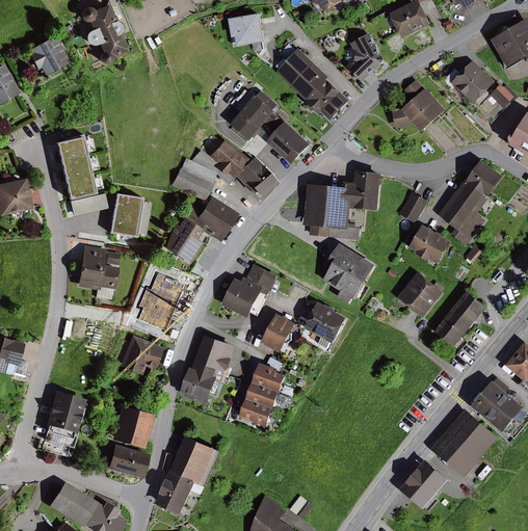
[(311,0),(312,1),(310,2),(314,10),(321,7),(323,11),(343,2),(342,0),(311,0)]
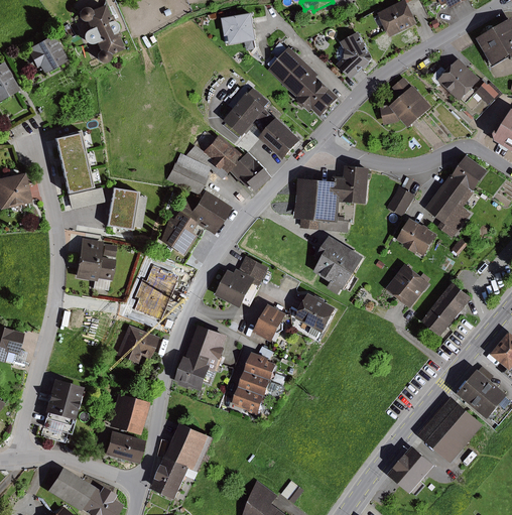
[(417,22),(406,0),(400,0),(376,12),(388,37),(417,22)]
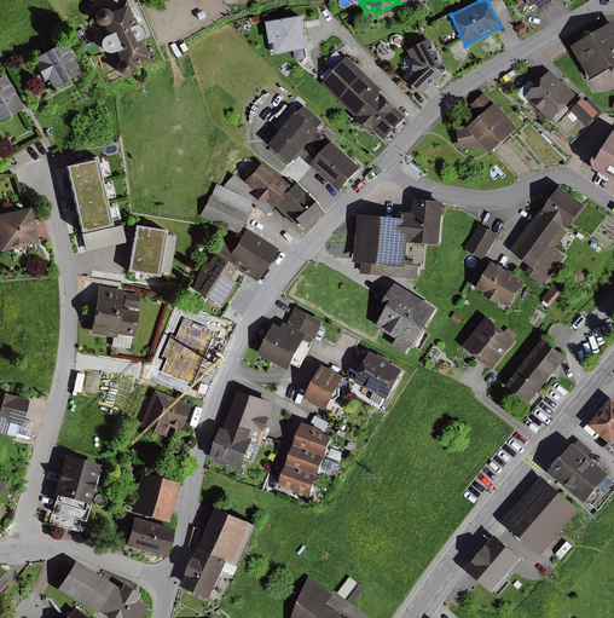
[(523,0),(527,6),(534,3),(539,11),(559,0),(523,0)]
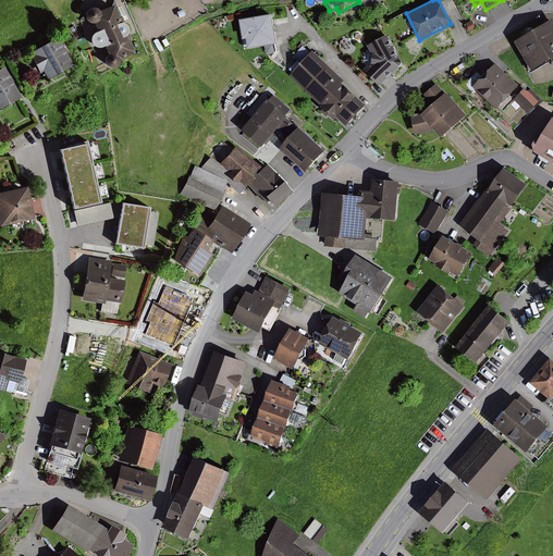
[(119,22),(111,3),(97,10),(95,8),(93,8),(89,7),(87,8),(85,9),(84,11),(83,13),(82,16),(83,19),(85,21),(87,22),(89,23),(91,23),(95,31),(93,32),(90,33),(88,36),(88,38),(88,41),(89,44),(91,46),(94,47),(97,48),(99,47),(101,46),(105,53),(103,56),(102,58),(101,61),(102,63),(105,65),(107,68),(109,68),(112,68),(114,66),(117,64),(118,62),(118,59),(132,52),(124,34),(125,33),(126,29),(126,27),(125,25),(123,24),(121,23),(119,22)]
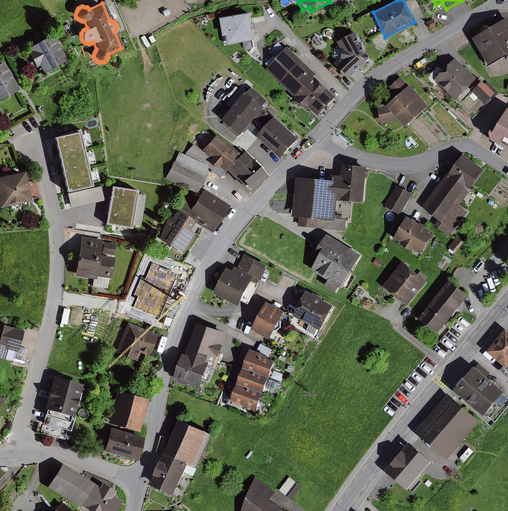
[(255,39),(250,12),(219,17),(222,35),(225,35),(227,44),(255,39)]
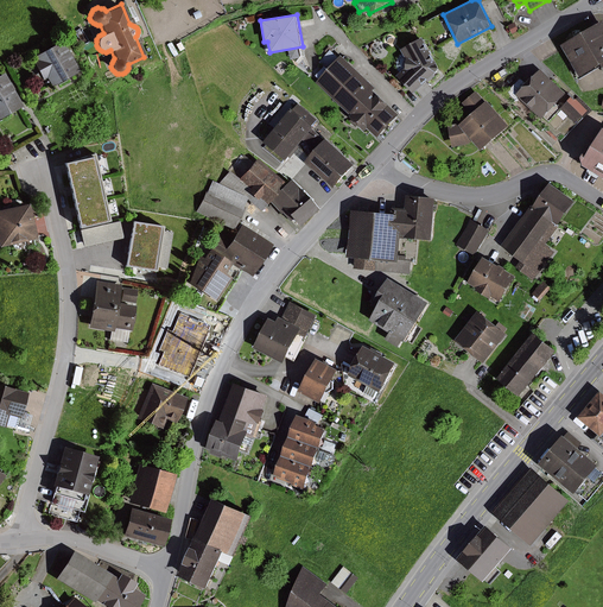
[(602,19),(559,42),(578,75),(602,62),(602,65),(602,19)]
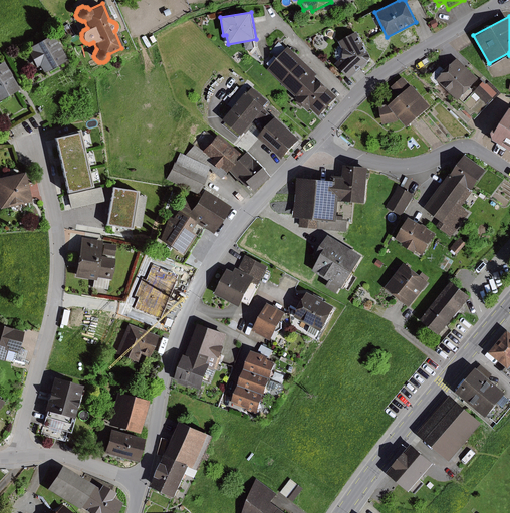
[(433,18),(427,21),(430,28),(436,25),(433,18)]
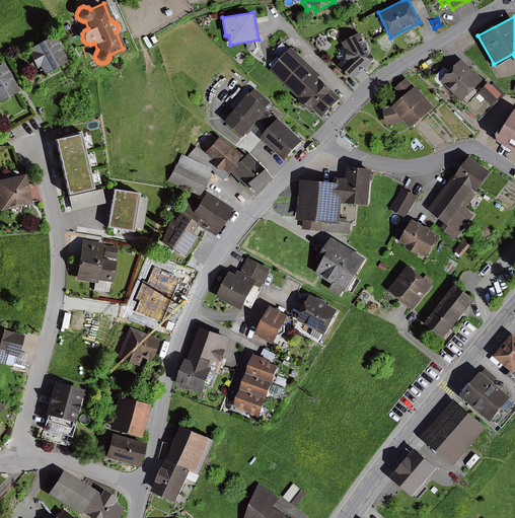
[(374,59),(359,31),(340,42),(342,44),(340,46),(338,48),(337,51),(336,54),(337,57),(338,60),(340,62),(338,64),(352,80),(374,59)]
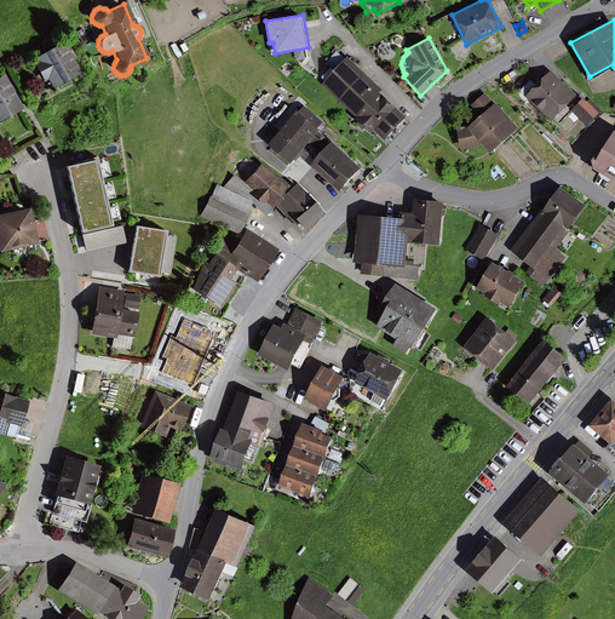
[(78,72),(61,41),(33,57),(36,63),(33,64),(41,80),(45,78),(50,87),(78,72)]
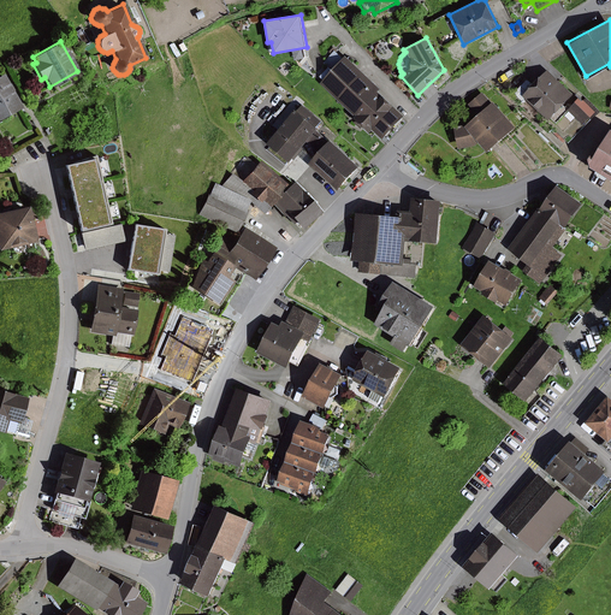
[(340,59),(331,49),(320,61),(326,66),(316,76),(320,80),(318,83),(354,116),(349,120),(357,128),(360,125),(368,134),(372,130),(381,140),(385,137),(386,139),(403,120),(402,119),(403,117),(377,92),(379,88),(343,55),(340,59)]
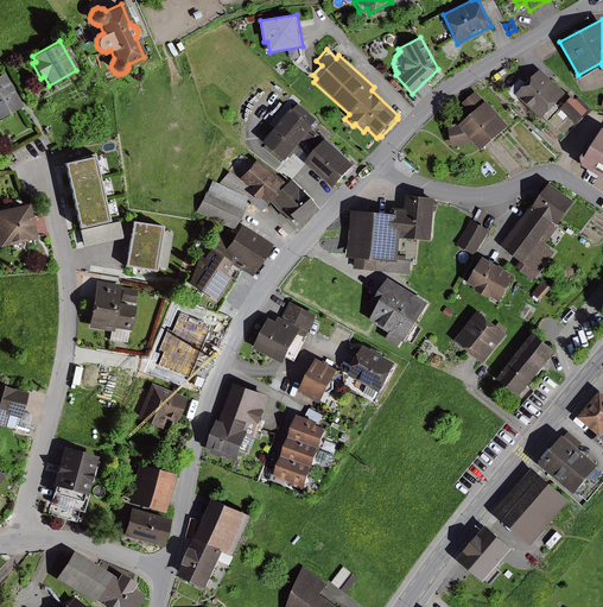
[(564,94),(538,69),(524,83),(518,78),(505,92),(513,99),(516,96),(540,119),(564,94)]
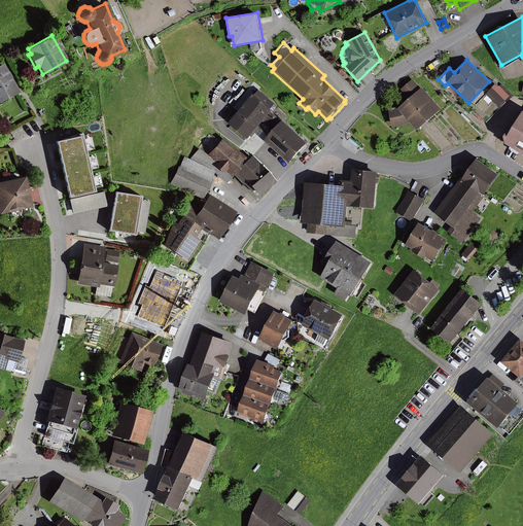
[(0,101),(18,92),(1,63),(0,63),(0,101)]
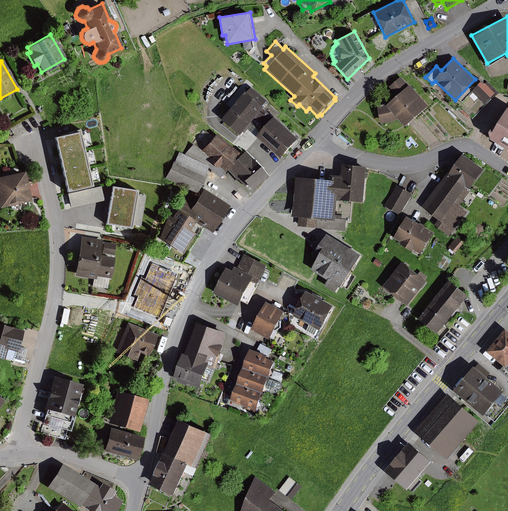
[(428,106),(409,85),(407,86),(399,76),(389,85),(397,95),(387,103),(387,102),(376,105),(380,123),(393,120),(397,117),(405,126),(428,106)]
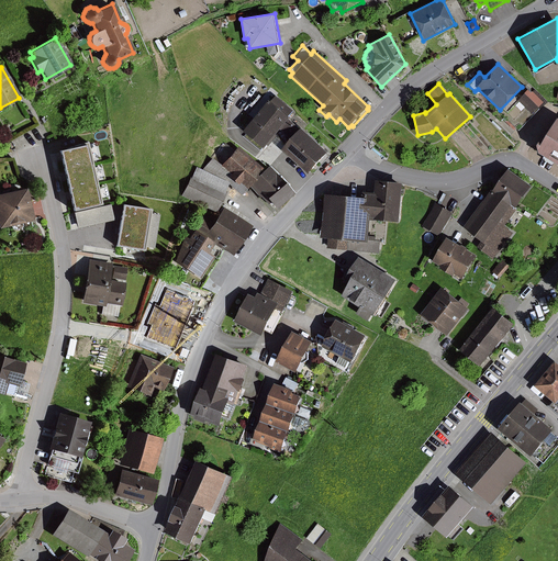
[(529,91),(526,89),(515,100),(531,114),(543,101),(531,90),(529,91)]
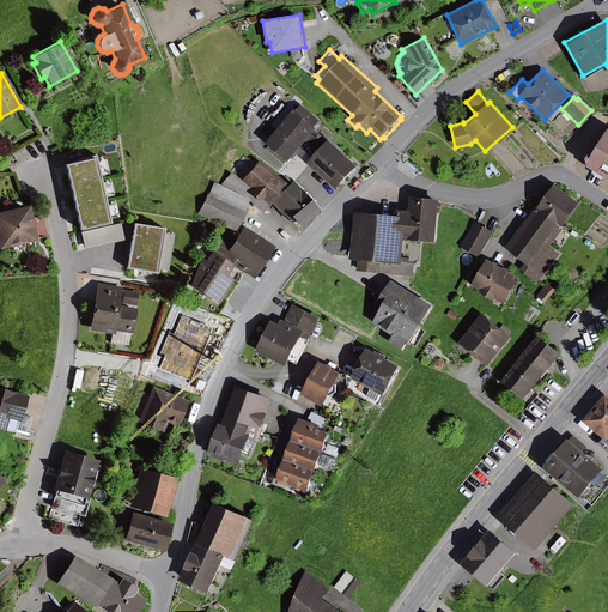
[(293,109),(291,108),(265,143),(289,161),(303,141),(315,152),(324,141),(312,129),(315,127),(314,125),(318,120),(297,104),(293,109)]
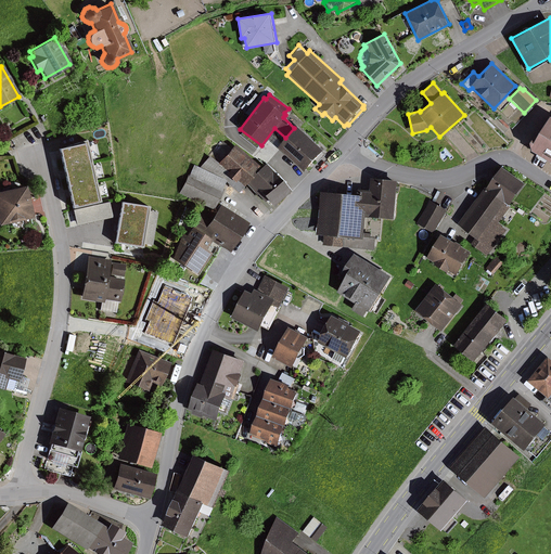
[(550,119),(540,139),(536,140),(533,144),(535,151),(550,159),(550,119)]
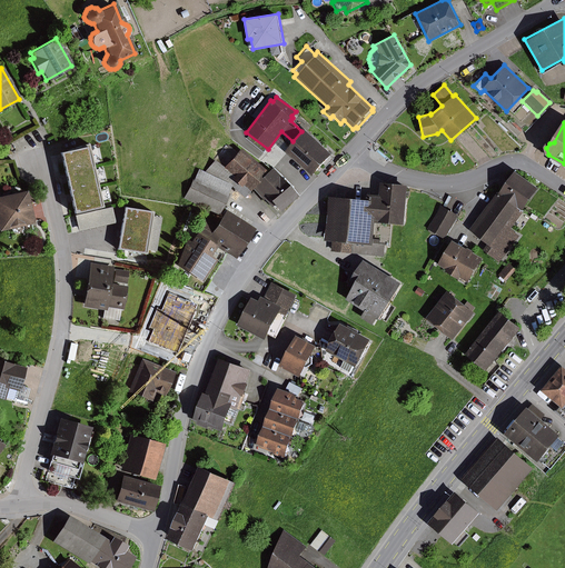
[(304,129),(301,131),(293,141),(285,150),(313,176),(333,153),(304,129)]
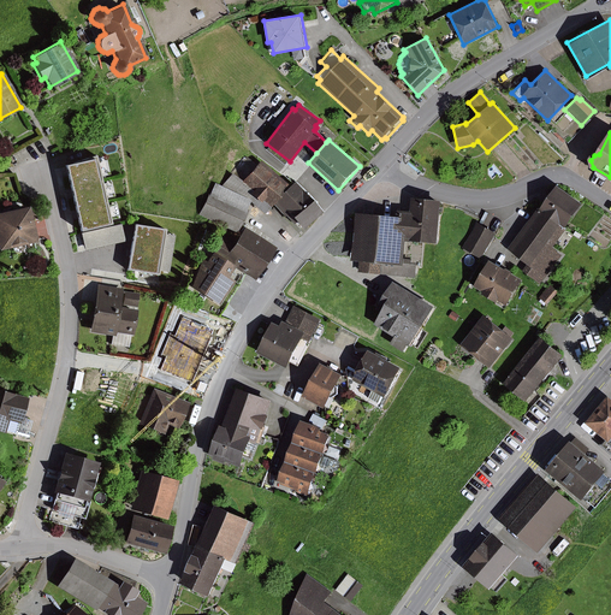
[(95,152),(64,159),(81,230),(111,223),(95,152)]
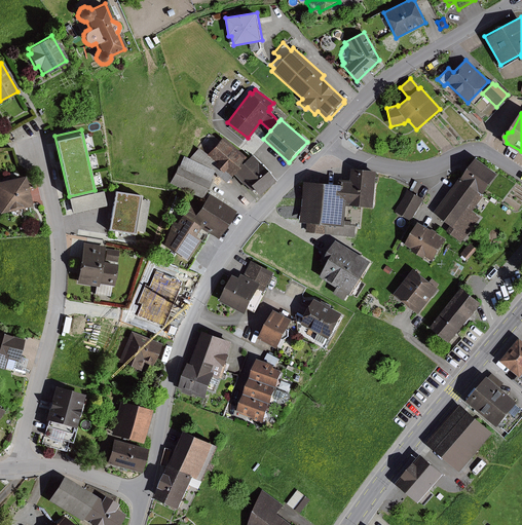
[(185,158),(181,156),(177,165),(175,165),(166,183),(200,198),(209,179),(208,179),(211,172),(221,180),(227,174),(245,158),(220,137),(204,155),(195,147),(185,158)]
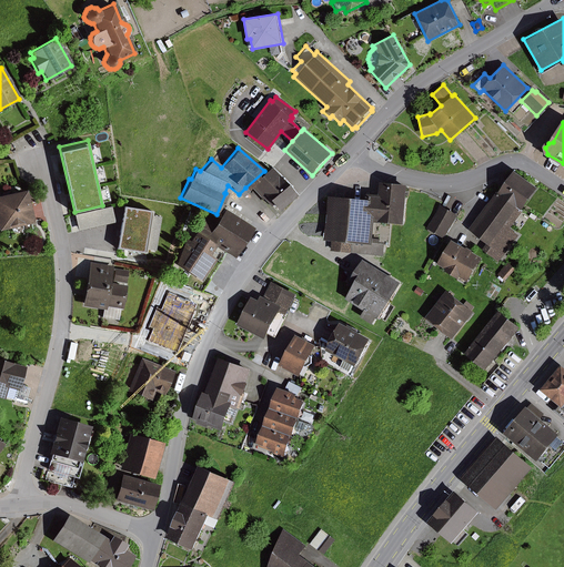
[(264,171),(245,188),(260,203),(261,202),(268,210),(271,208),(277,214),(299,195),(275,170),(274,171),(270,165),(264,171)]
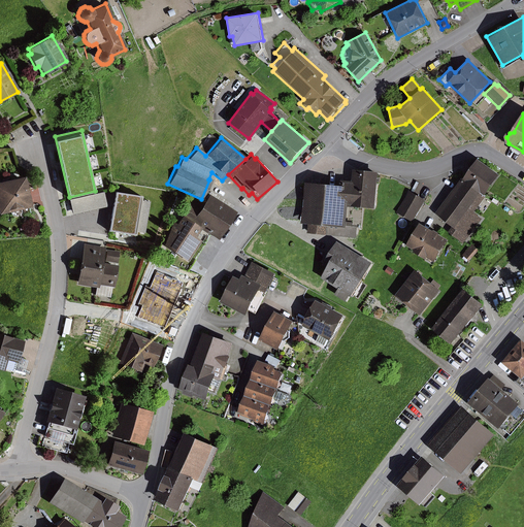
[(499,174),(477,159),(462,178),(460,176),(433,213),(450,226),(446,232),(461,242),(480,218),(471,211),(499,174)]
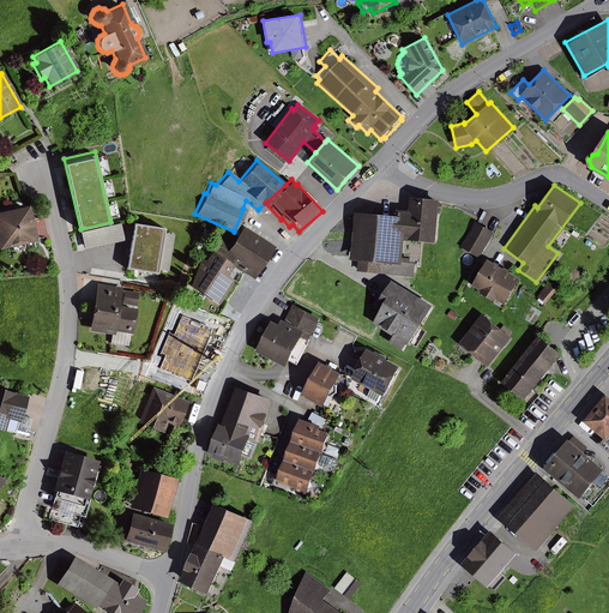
[(409,197),(408,210),(393,209),(393,216),(354,211),(349,259),(356,259),(355,270),(378,272),(379,263),(402,265),(402,262),(412,263),(412,262),(406,260),(408,258),(402,257),(404,240),(434,242),(438,200),(409,197)]
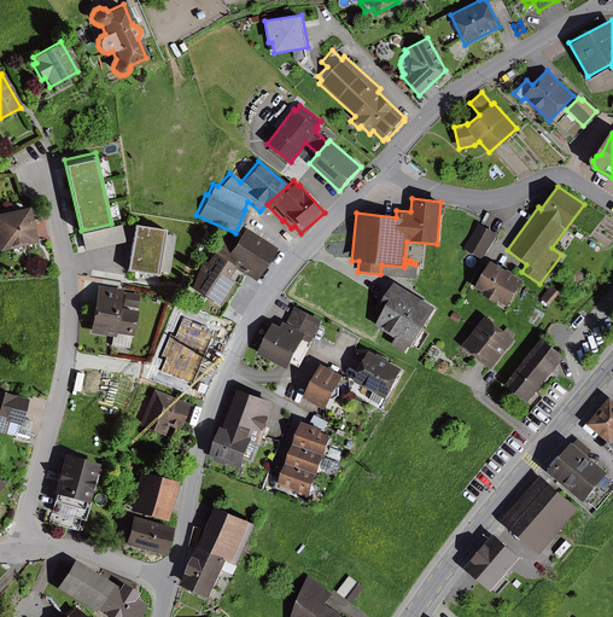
[(35,242),(27,207),(0,211),(0,249),(35,242)]
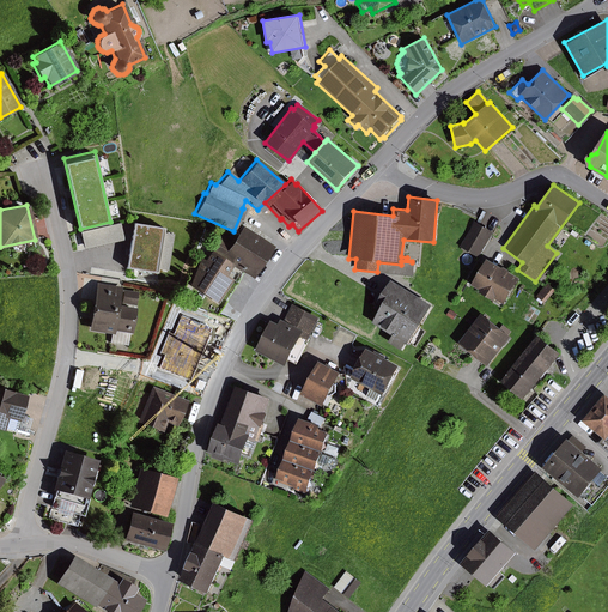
[(164,224),(134,219),(126,266),(156,271),(164,224)]
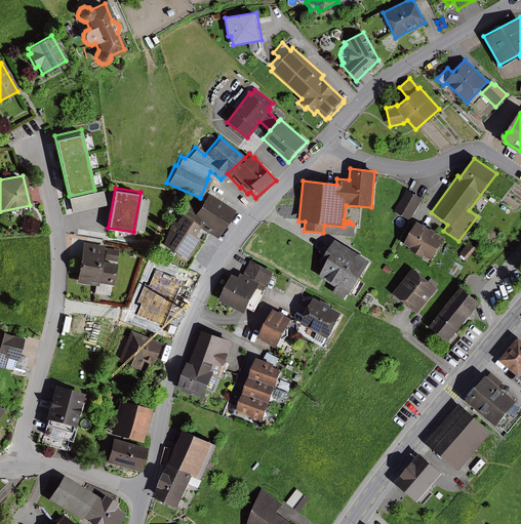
[(408,219),(421,198),(406,190),(393,211),(408,219)]
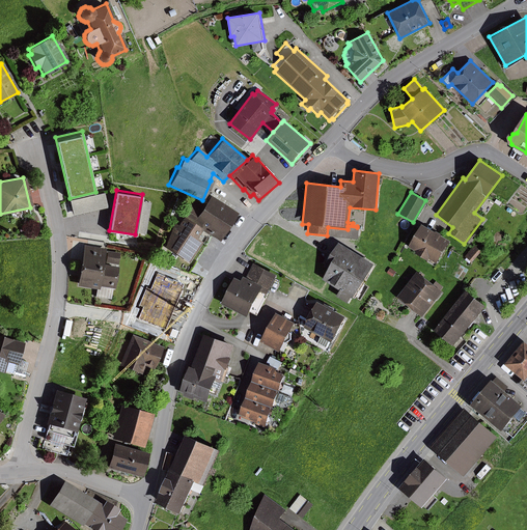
[(199,211),(191,223),(200,229),(218,240),(236,213),(209,196),(199,211)]
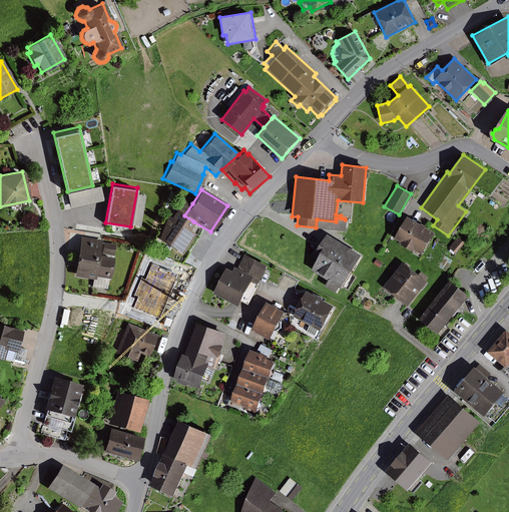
[(192,203),(181,195),(173,207),(175,209),(169,217),(166,214),(156,238),(180,253),(193,233),(188,229),(193,221),(184,215),(192,203)]
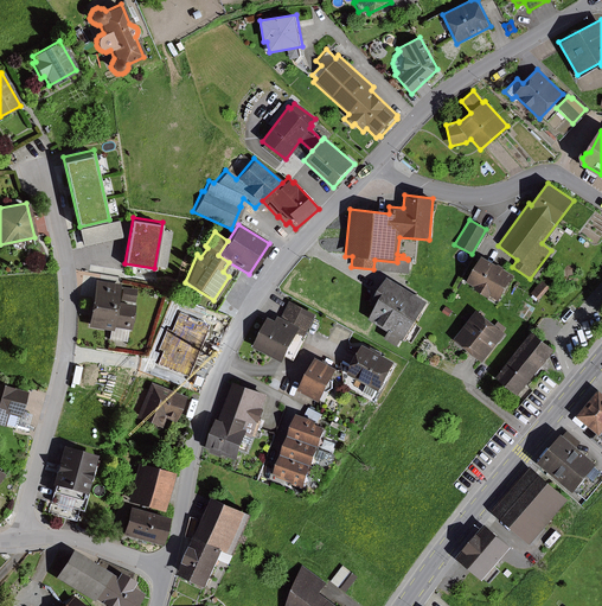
[(497,265),(481,256),(467,282),(475,287),(474,289),(488,298),(490,295),(499,300),(513,275),(504,269),(503,267),(498,265),(497,265)]
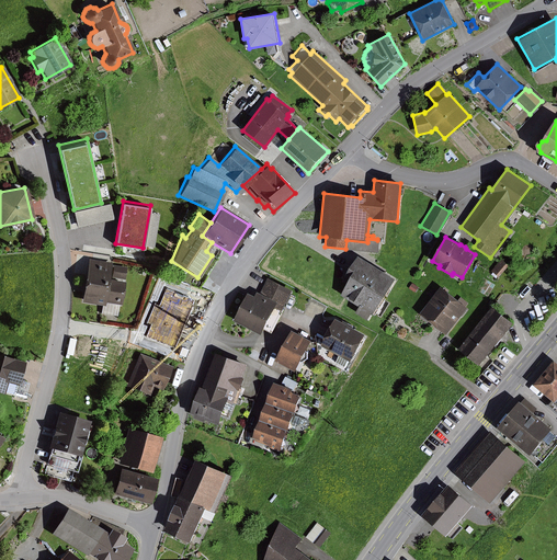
[(372,315),(395,280),(357,256),(342,282),(347,284),(340,295),(359,307),(354,312),(366,320),(370,313),(372,315)]
